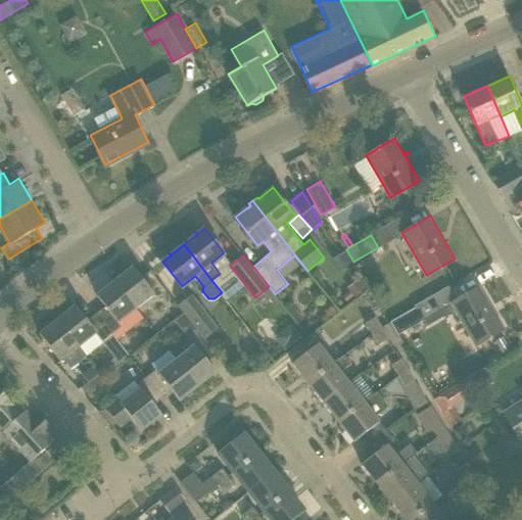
[(115,280),(137,306),(154,292),(157,296),(167,289),(151,269),(142,276),(134,266),(115,280)]
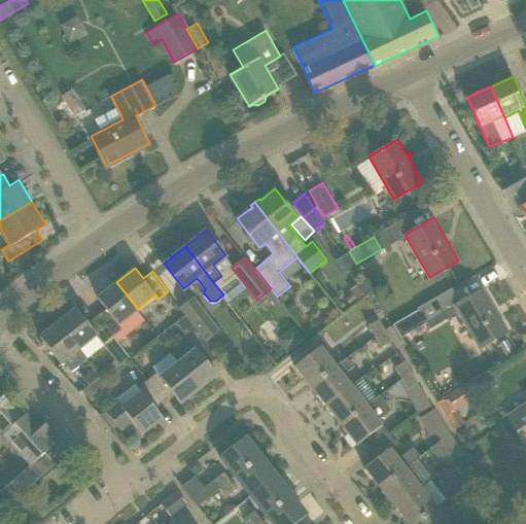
[(370,288),(362,279),(351,288),(358,298),(370,288)]
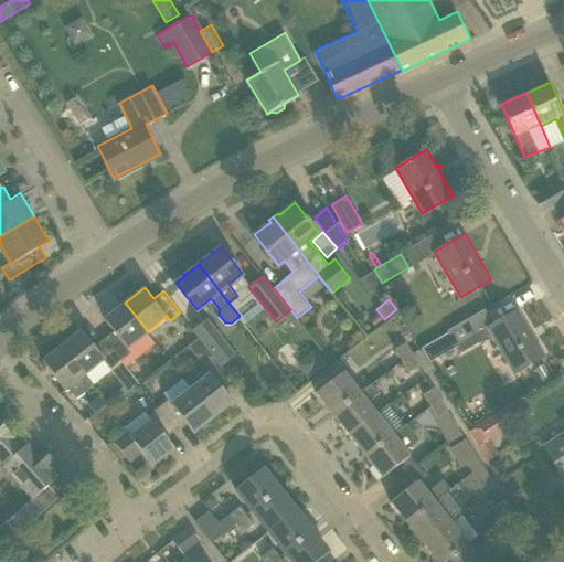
[(128,347),(148,331),(125,303),(105,318),(115,329),(105,337),(121,359),(132,351),(128,347)]
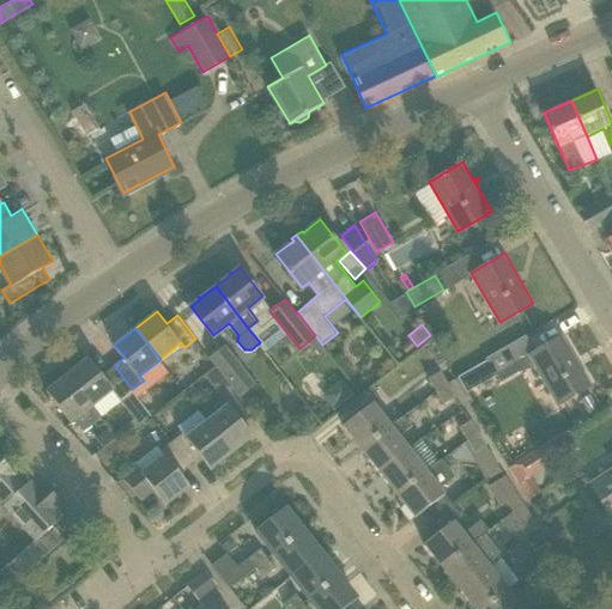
[(558,403),(592,384),(563,334),(529,354),(558,403)]
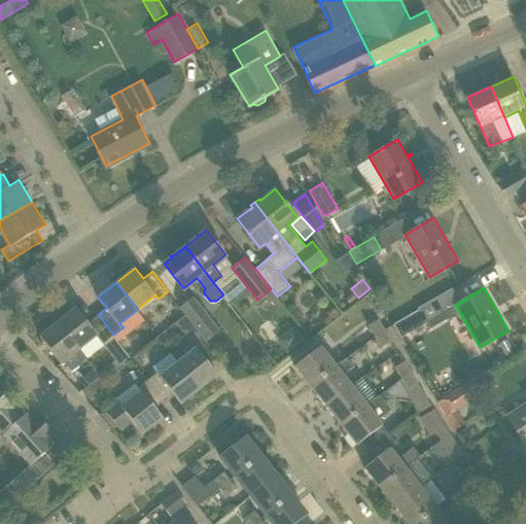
[(271,288),(267,292),(275,303),(279,300),(277,297),(271,288)]
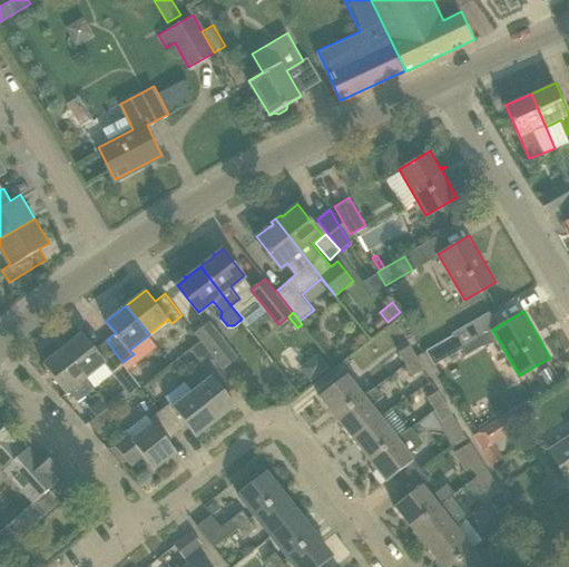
[(237,355),(209,321),(196,331),(224,367),(237,355)]
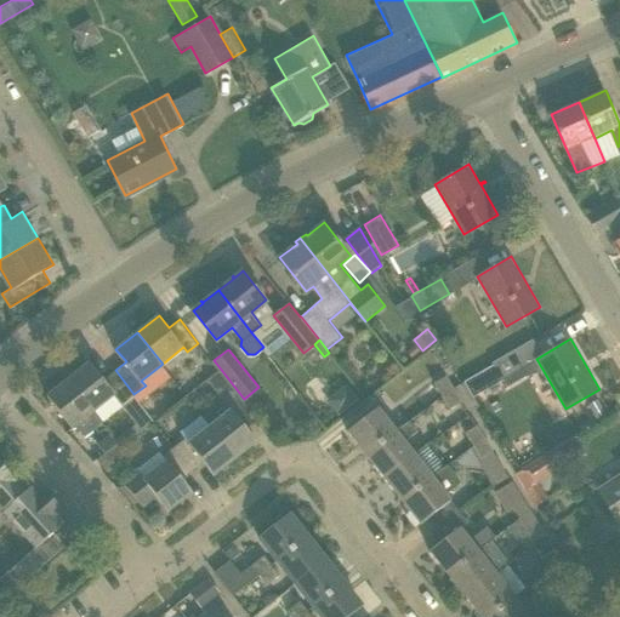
[(134,394),(115,370),(104,378),(90,361),(69,378),(94,410),(115,393),(138,422),(117,439),(123,445),(155,421),(134,394)]
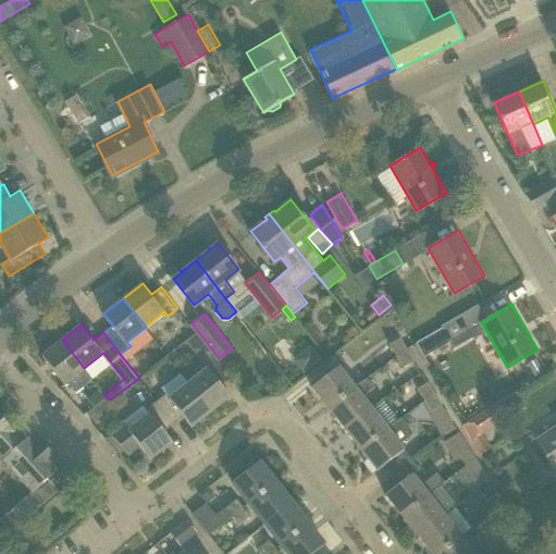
[(452,340),(444,325),(417,341),(424,355),(452,340)]
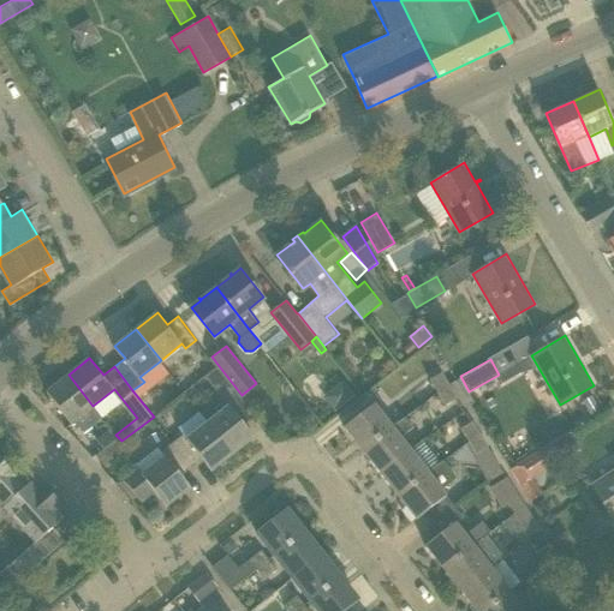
[(220,412),(208,420),(233,453),(255,436),(244,423),(255,414),(237,390),(236,391),(216,366),(207,375),(225,400),(215,407),(220,412)]
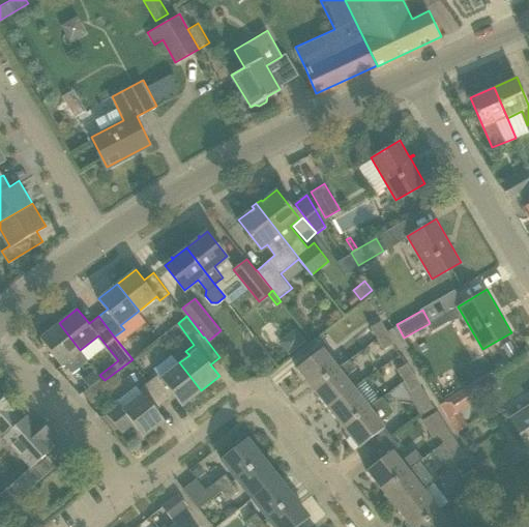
[(378,337),(387,330),(381,320),(372,326),(378,337)]
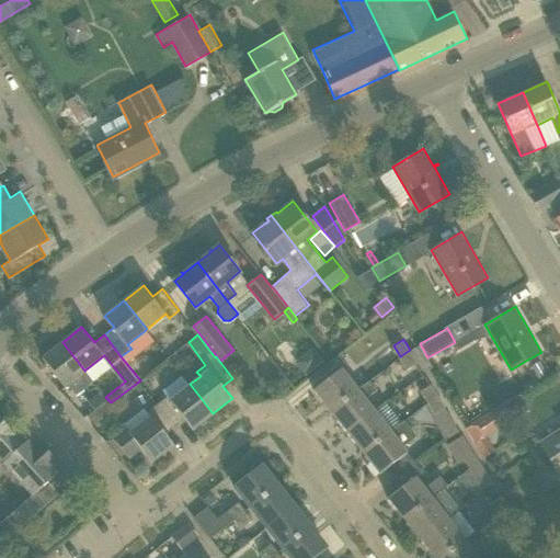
[(93,380),(84,371),(63,342),(43,357),(66,386),(69,383),(77,394),(93,380)]
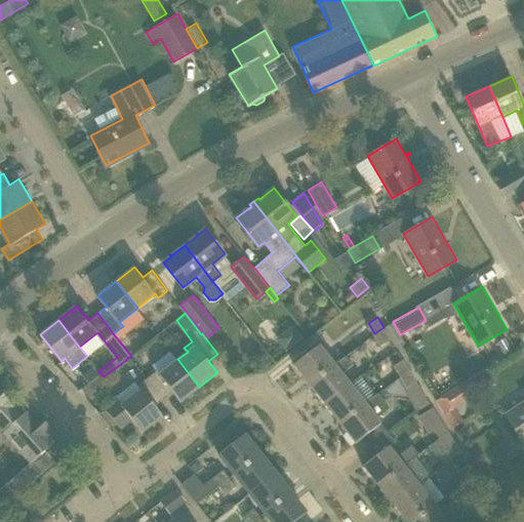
[(286,349),(304,335),(293,323),(282,332),(281,343),(286,349)]
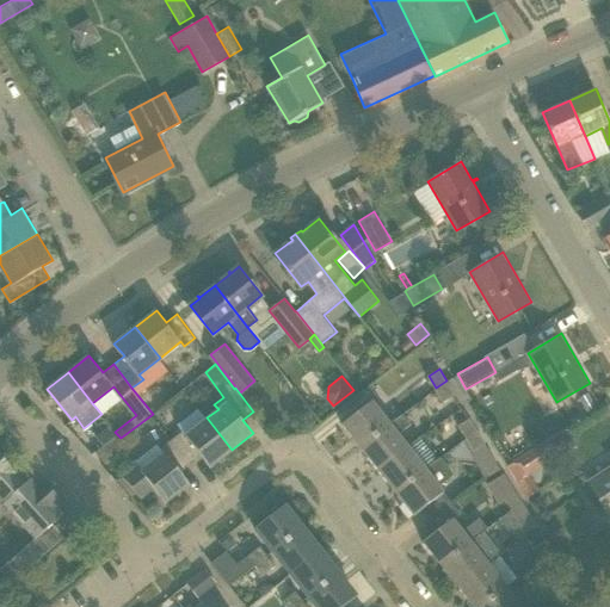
[(436,388),(445,401),(455,394),(447,381),(436,388)]
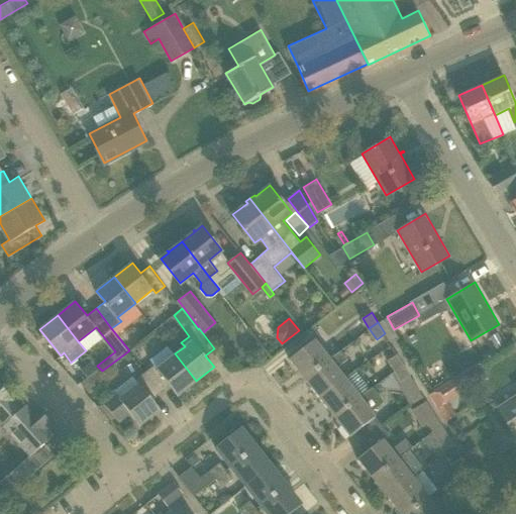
[(488,337),(495,349),(503,344),(496,332),(488,337)]
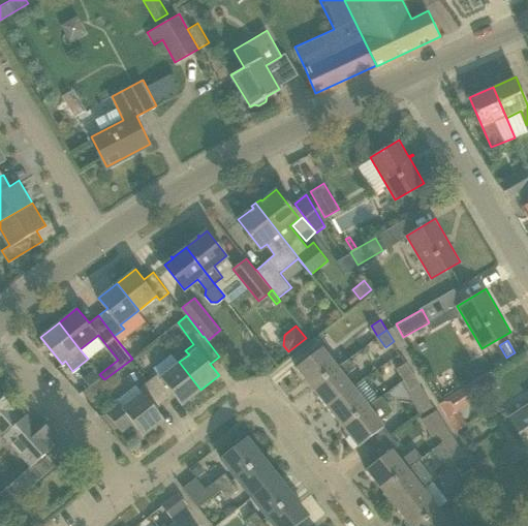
[(312,387),(338,366),(321,346),(297,367),(312,387)]
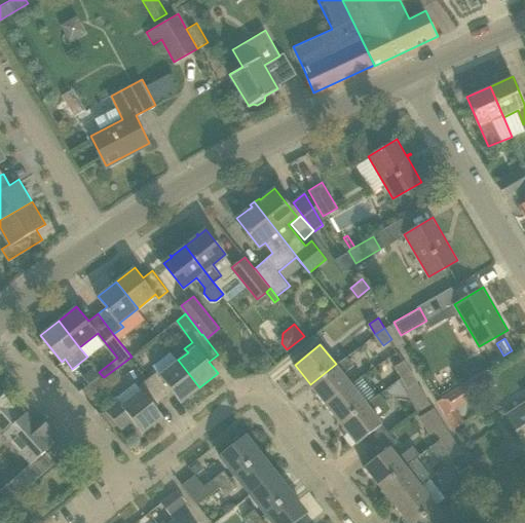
[(310,384),(326,404),(351,383),(343,373),(353,365),(346,356),(336,364),(310,384)]
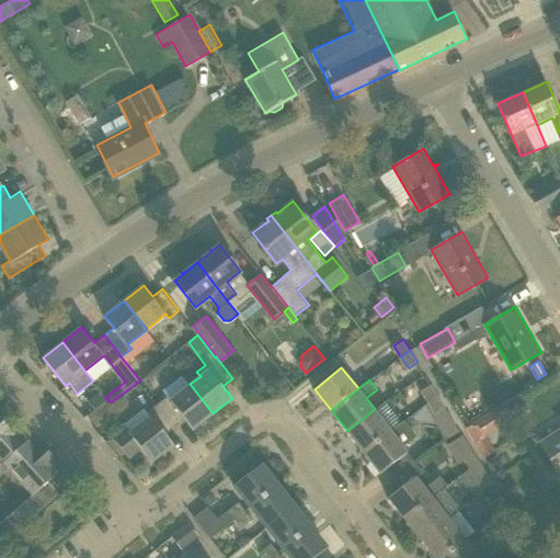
[(158,402),(174,424),(184,417),(193,429),(213,413),(190,384),(171,399),(168,395),(158,402)]
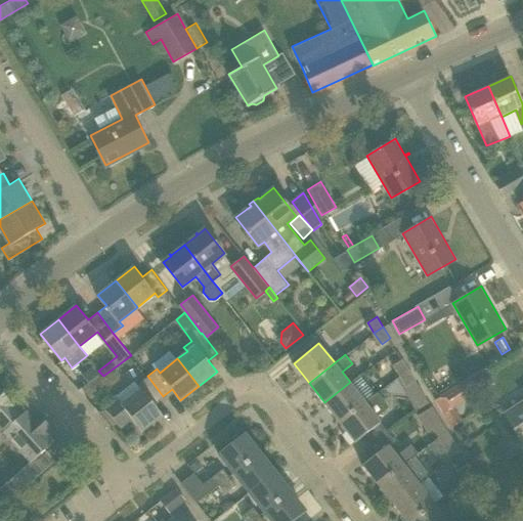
[(393,364),(399,375),(409,368),(402,358),(393,364)]
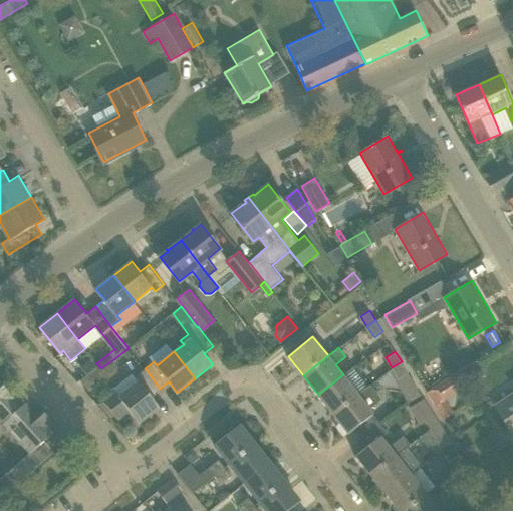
[(80,379),(97,363),(89,355),(73,371),(80,379)]
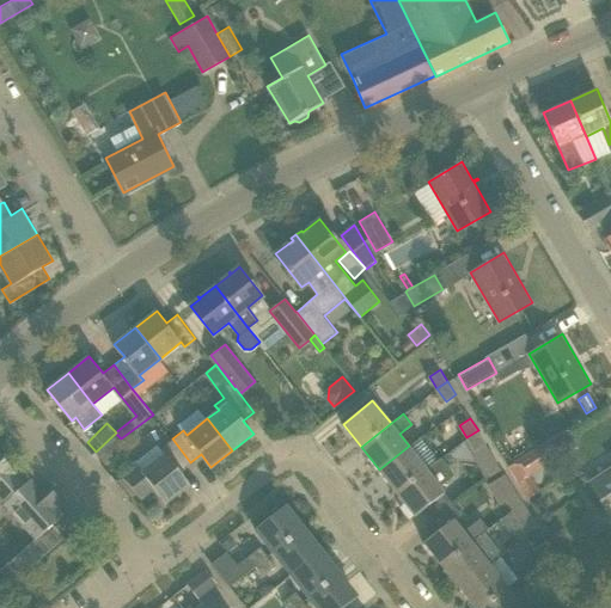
[(487,443),(478,430),(466,437),(476,450),(487,443)]
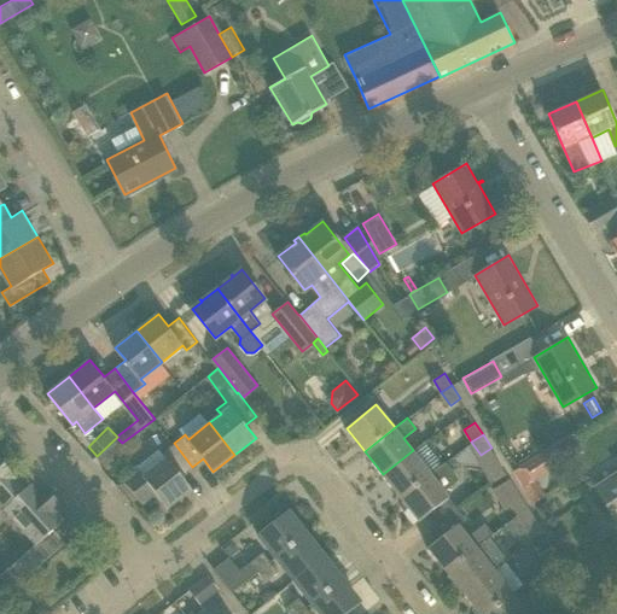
[(106,467),(127,450),(118,439),(97,456),(106,467)]
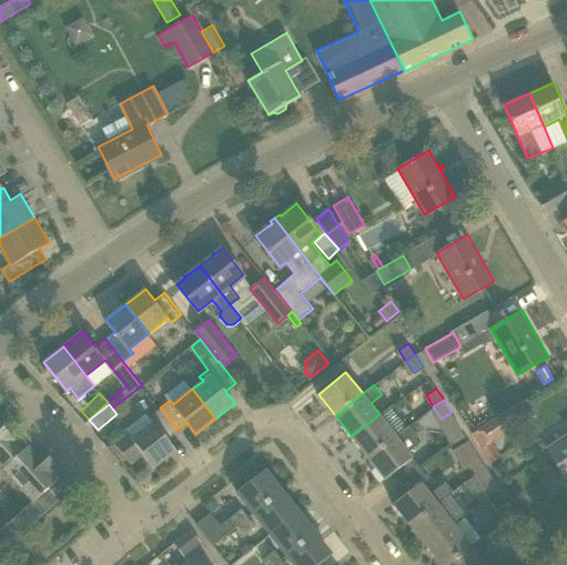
[(166,437),(176,430),(160,407),(150,416),(153,420),(132,436),(129,432),(115,443),(131,462),(143,452),(154,466),(176,450),(166,437)]
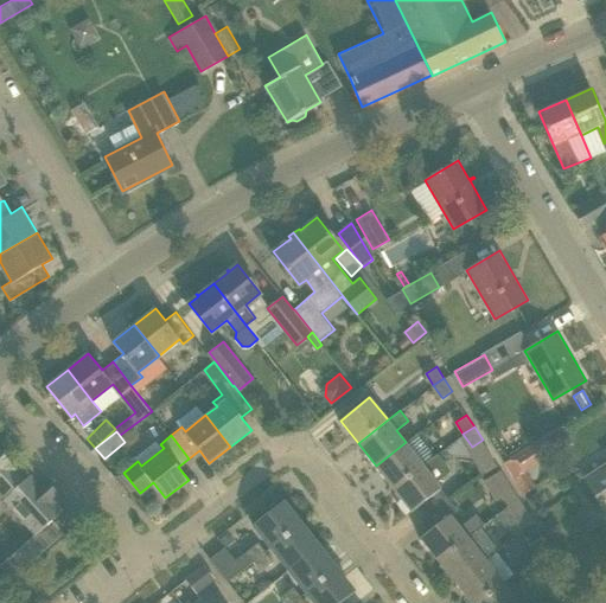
[(536,485),(525,469),(553,453),(542,436),(504,461),(524,493),(536,485)]
